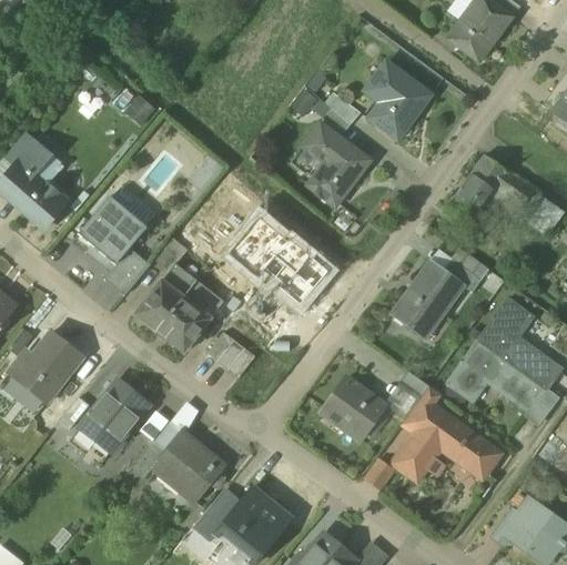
[(239,0),(235,3),(246,13),(257,0),(239,0)]
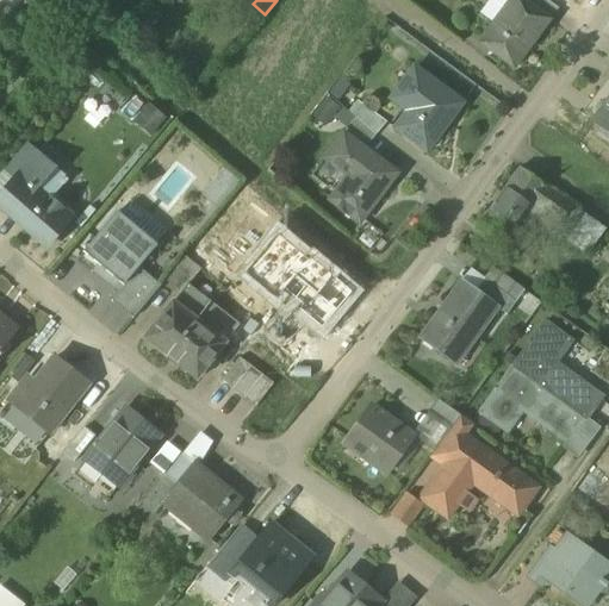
[(530,1),(528,0),(509,0),(480,39),(515,66),(552,17),(530,1)]
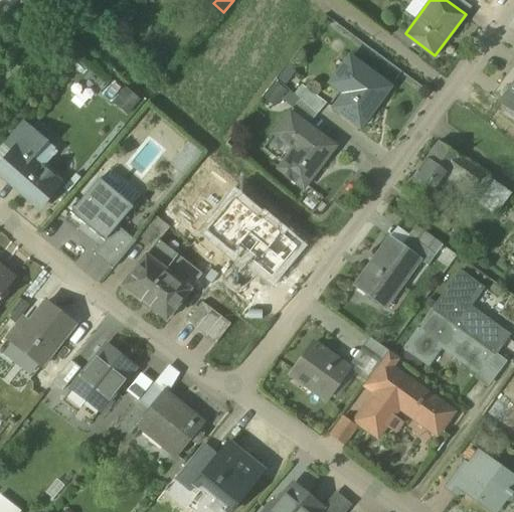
[(472,5),(465,0),(448,0),(448,1),(466,14),(472,5)]
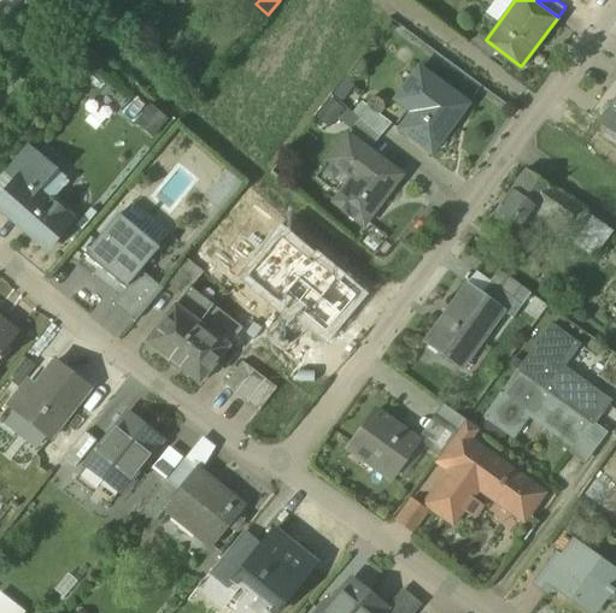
[(469,101),(420,65),(405,86),(422,98),(400,128),(433,151),(469,101)]
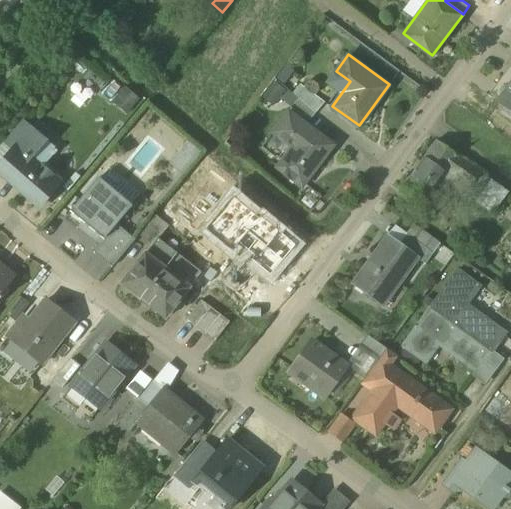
[(116,74),(104,88),(127,109),(140,95),(116,74)]
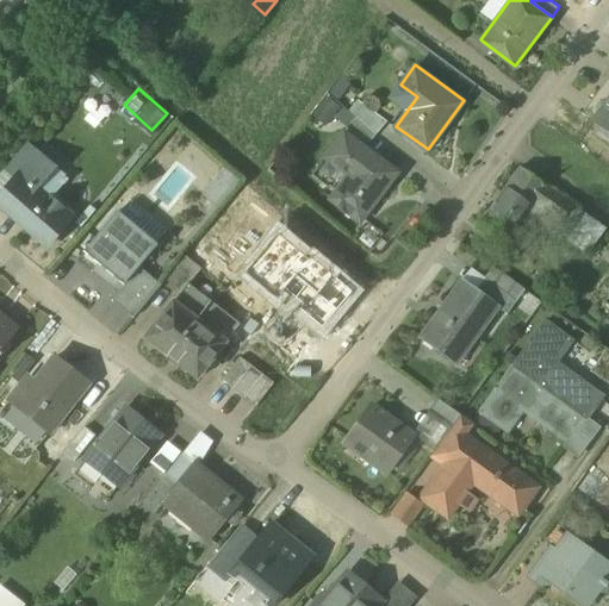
[(608,98),(592,120),(608,132),(608,98)]
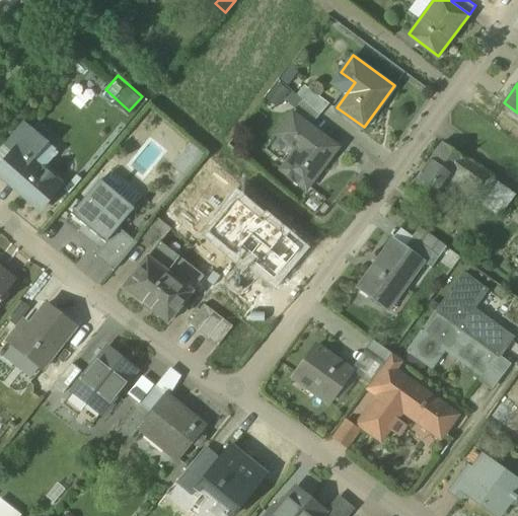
[(305,84),(298,92),(304,97),(321,113),(330,101),(305,84)]
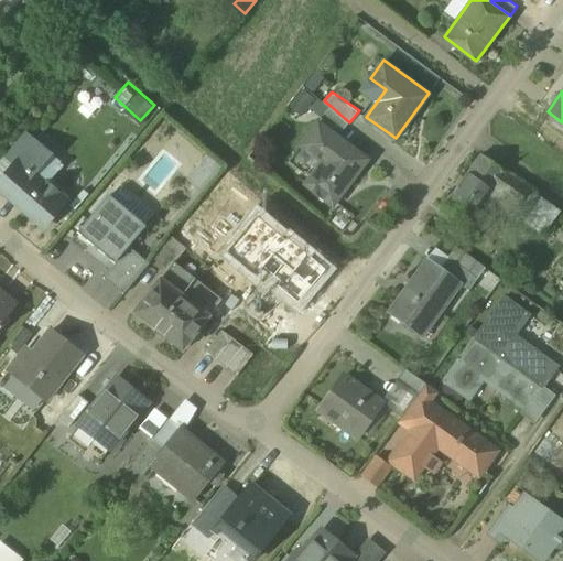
[(331,106),(322,116),(340,132),(349,122),(331,106)]
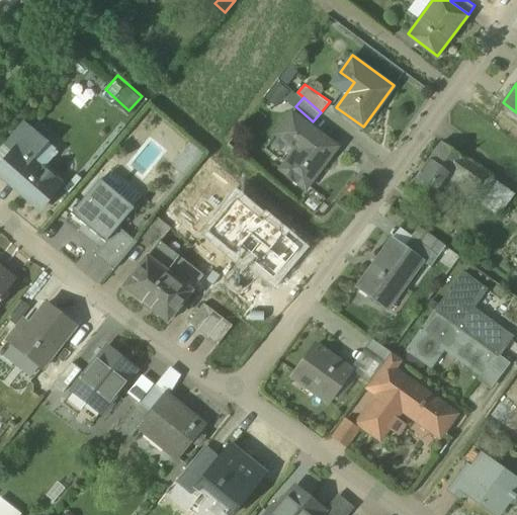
[(338,146),(292,110),(279,127),(299,144),(280,168),(307,187),(338,146)]
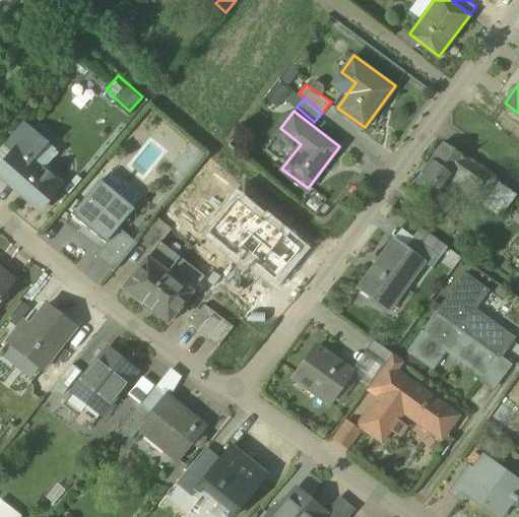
[(23,122),(6,141),(15,149),(33,130),(23,122)]
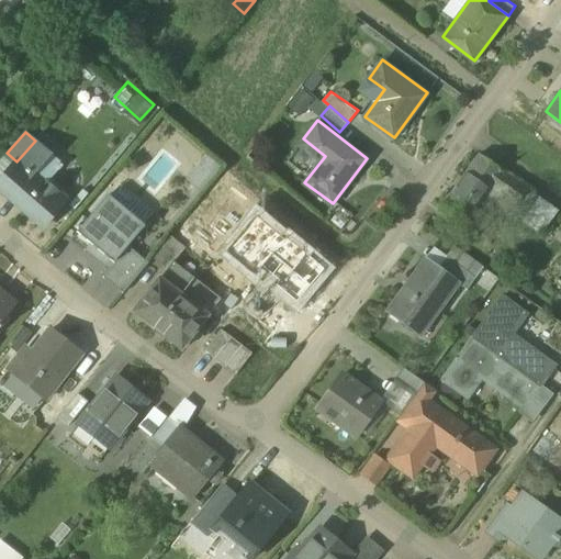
[(52,155),(35,141),(17,161),(0,180),(0,188),(13,201),(18,196),(48,221),(67,199),(37,172),(52,155)]
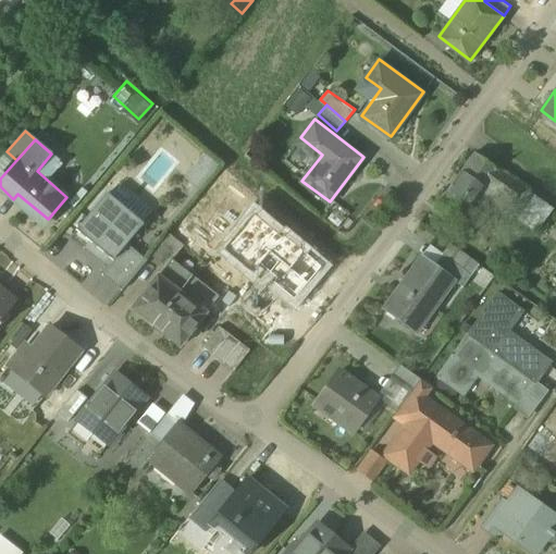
[(474,150),(437,201),(461,219),(486,184),(511,201),(522,185),(485,158),(489,154),(480,147),(477,151),(474,150)]
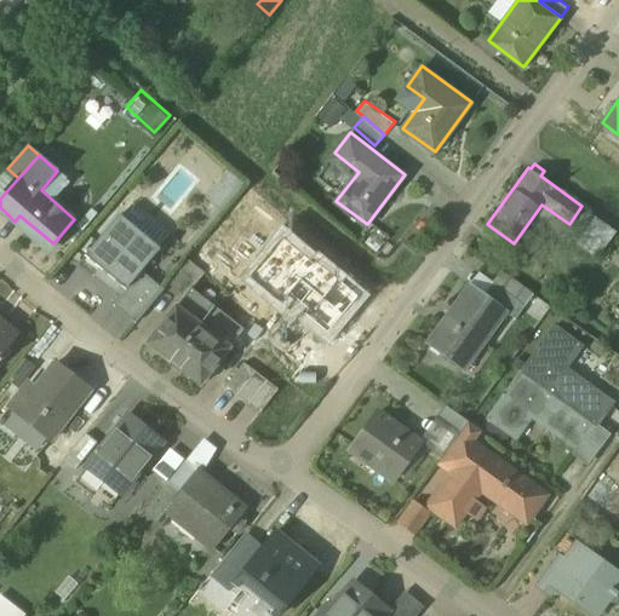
[(582,206),(569,224),(578,231),(591,213),(582,206)]
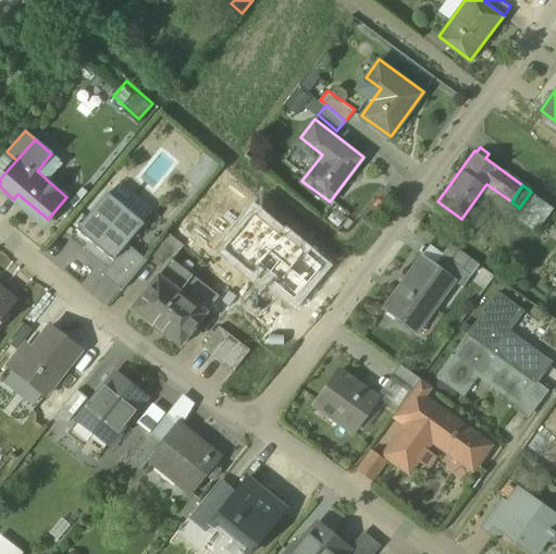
[(93,188),(74,210),(85,220),(103,198),(93,188)]
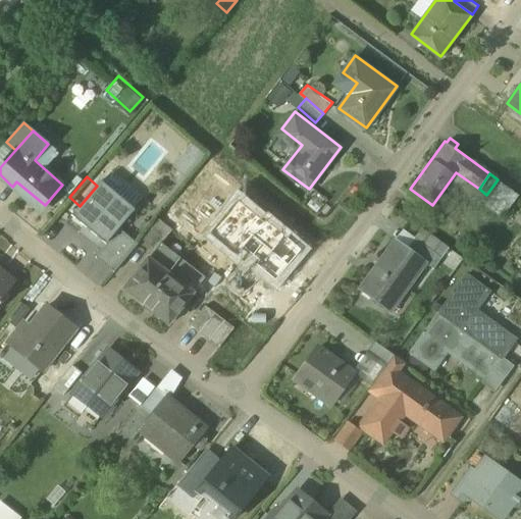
[(102,179),(97,186),(80,206),(72,214),(106,242),(136,207),(102,179)]
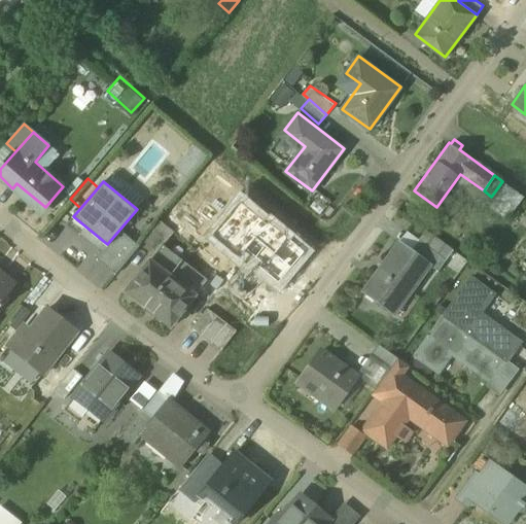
[(488,203),(476,218),(485,225),(497,209),(488,203)]
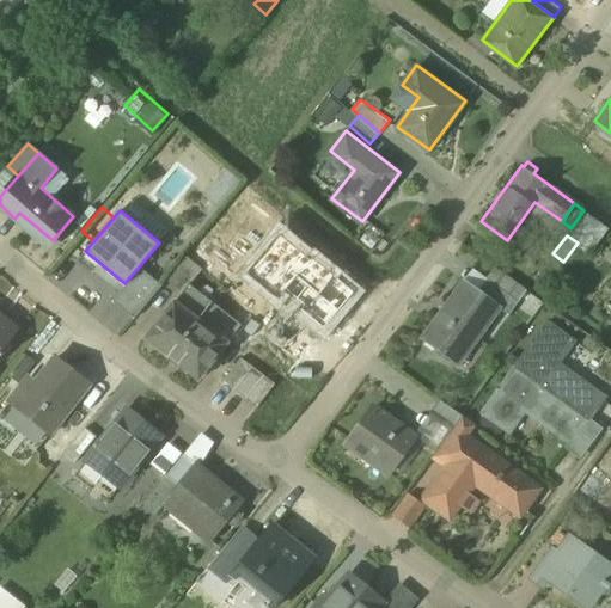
[(187,255),(167,278),(183,290),(188,283),(189,283),(202,268),(187,255)]
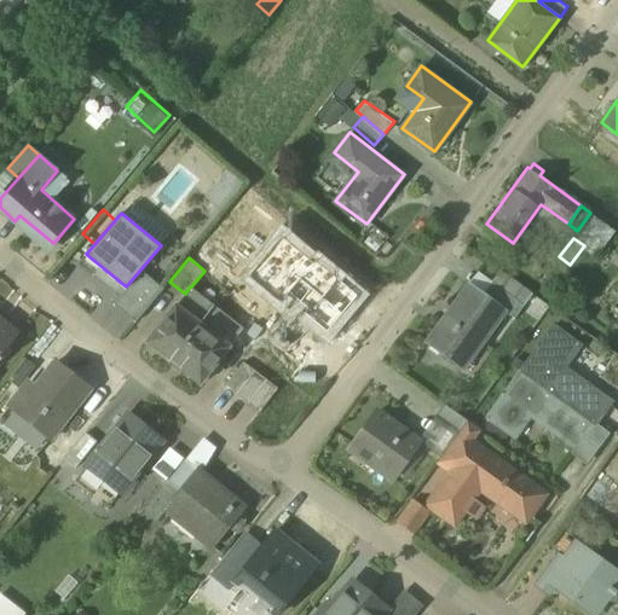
[(356,295),(313,260),(286,291),(305,307),(301,312),(325,331),(356,295)]
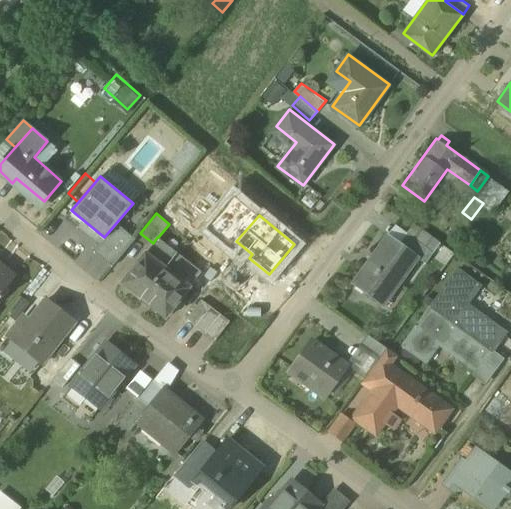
[(434,251),(410,233),(402,244),(418,256),(426,262),(434,251)]
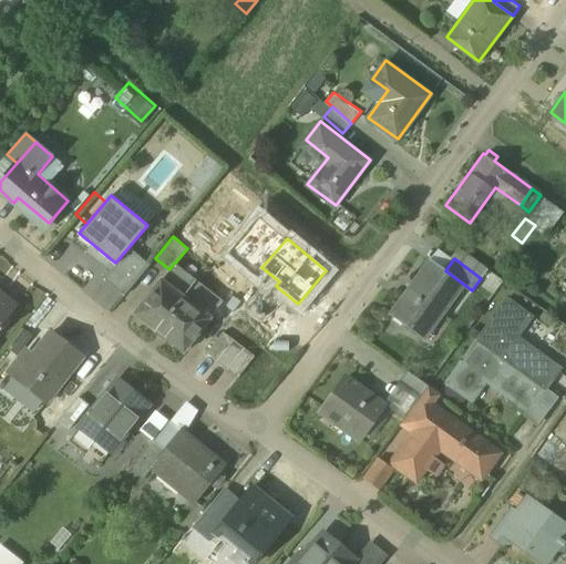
[(431,259),(392,313),(425,336),(423,334),(439,313),(441,314),(463,284),(445,270),(431,259)]
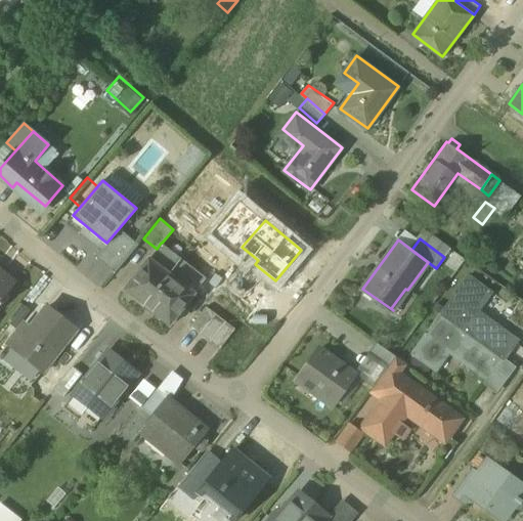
[(162,243),(161,243),(157,249),(125,289),(170,323),(203,284),(207,277),(206,276),(162,243)]
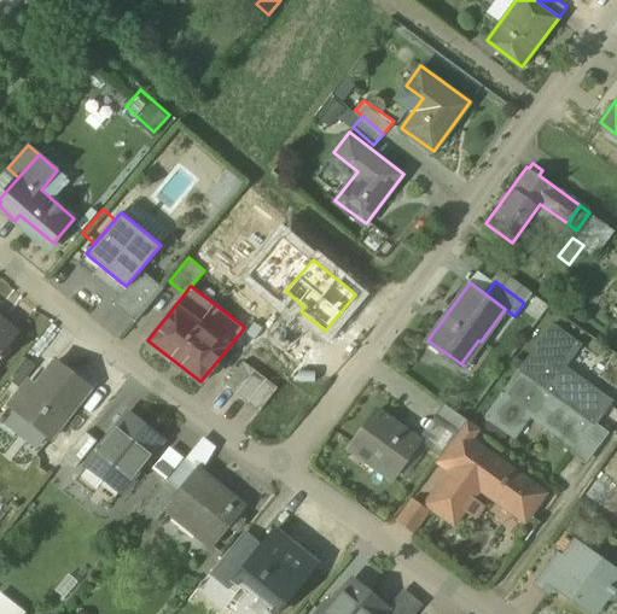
[(255,313),(243,326),(244,327),(239,334),(254,346),(271,326),(255,313)]
